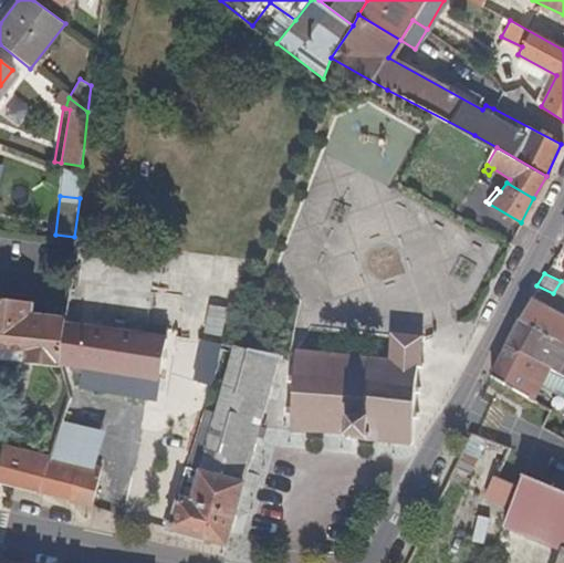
[(563,275),(561,281),(553,293),(563,299),(563,275)]
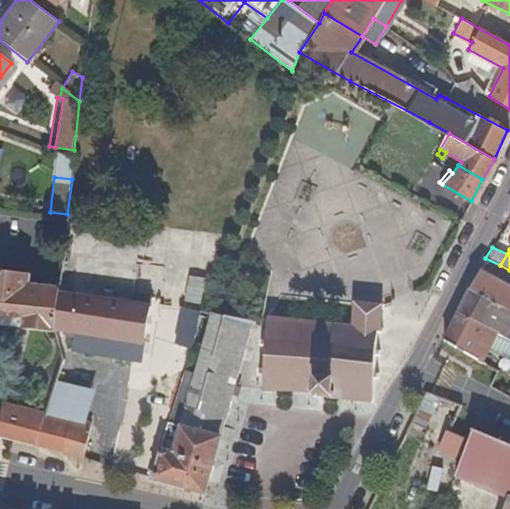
[(509,270),(500,265),(485,258),(470,287),(509,308),(509,270)]
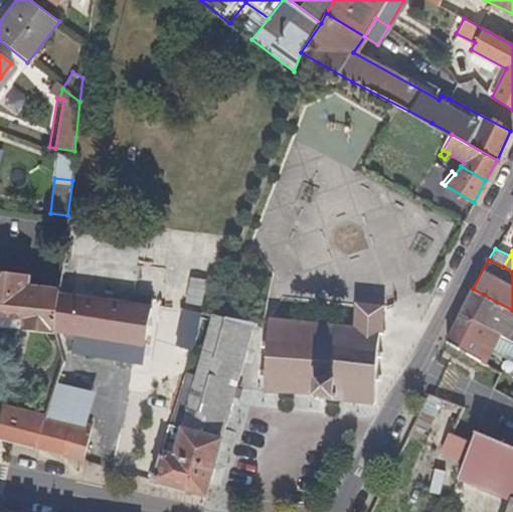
[(0,311),(23,314),(21,329),(54,333),(58,295),(59,289),(28,286),(29,276),(0,272),(0,311)]
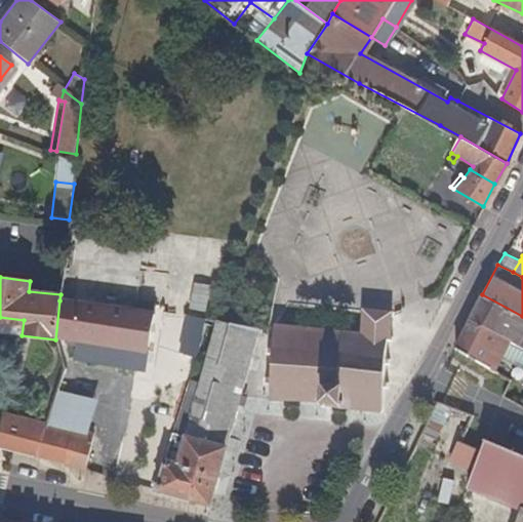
[(272,289),(215,282),(205,319),(257,328),(260,329),(268,302),(272,289)]
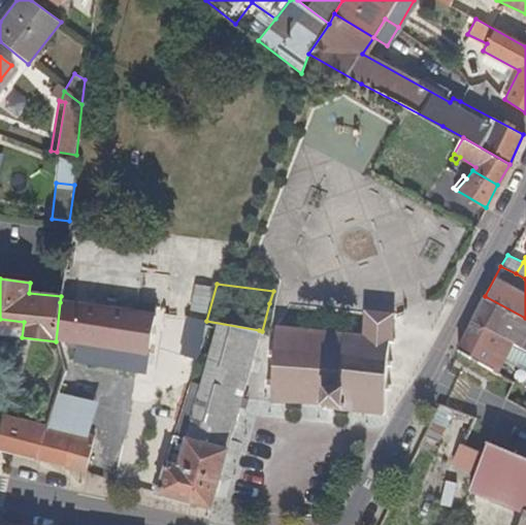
[(525,318),(485,296),(471,320),(512,341),(525,349),(525,318)]
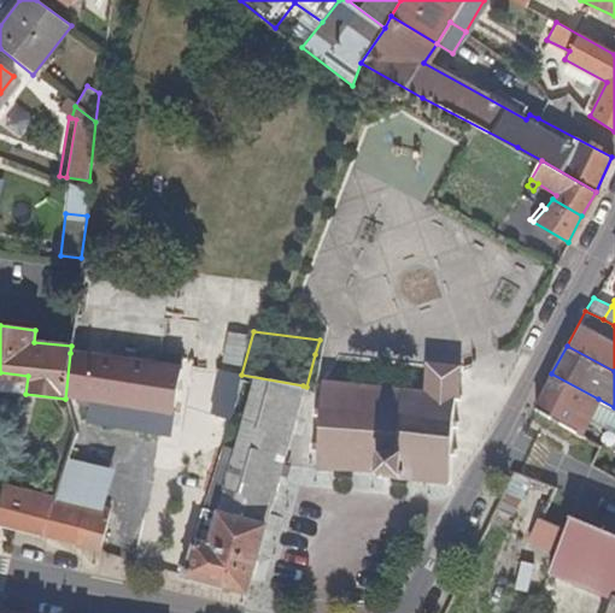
[(158,364),(70,353),(65,399),(76,400),(75,406),(87,407),(86,420),(167,435),(181,357),(159,354),(158,364)]
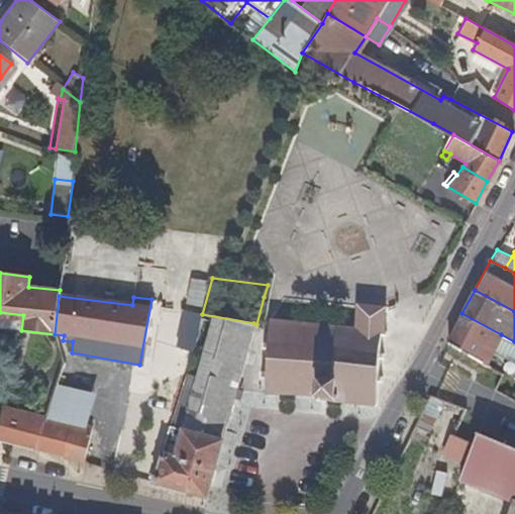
[(256,324),(271,326),(270,341),(265,341),(265,346),(269,347),(267,371),(262,370),(261,377),(266,377),(265,391),(312,391),(312,395),(376,402),(378,380),(382,380),(382,375),(378,375),(379,355),(384,355),(384,350),(380,350),(381,333),(385,333),(386,328),(382,327),(384,307),(377,306),(354,303),(353,326),(278,317),(280,298),(264,297),(256,324)]
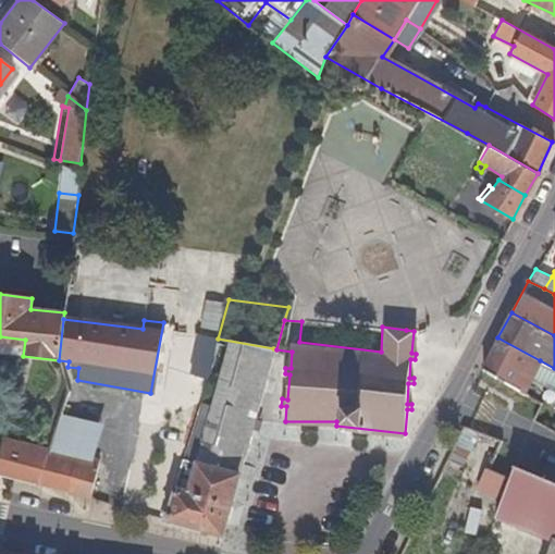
[(25,340),(0,336),(0,353),(23,356),(25,340)]
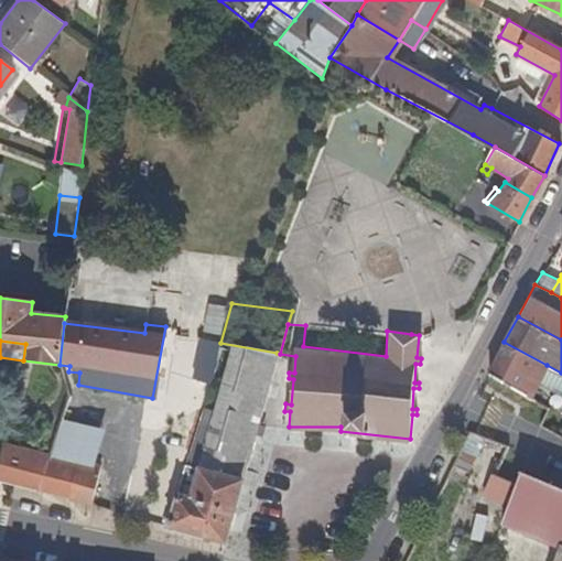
[(220,343),(201,341),(191,378),(209,381),(220,343)]
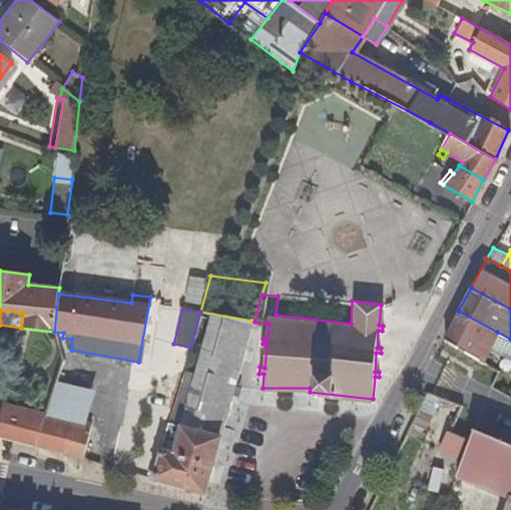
[(497,332),(458,311),(445,339),(482,361),(497,332)]
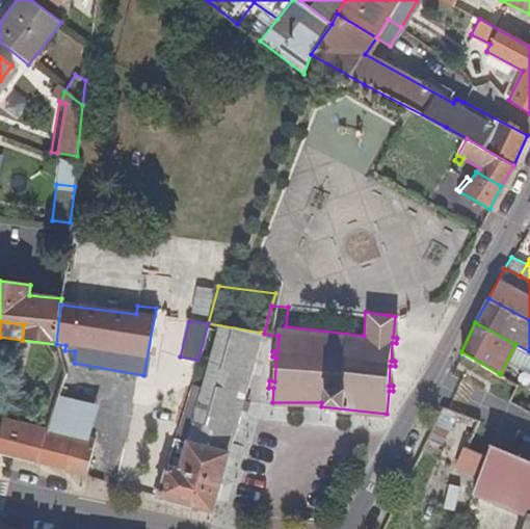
[(208,323),(197,360),(177,427),(183,429),(180,440),(227,453),(241,402),(261,333),(208,323)]
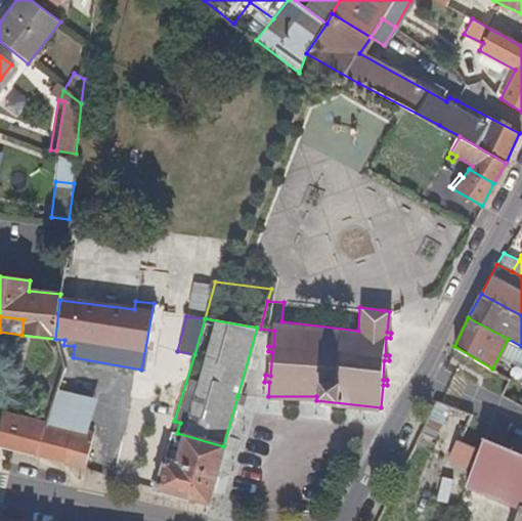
[(93,398),(56,391),(46,422),(86,430),(93,398)]
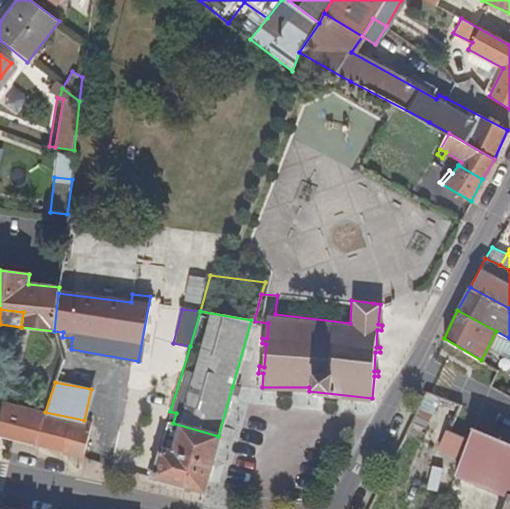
[(439,398),(424,393),(404,433),(419,439),(439,398)]
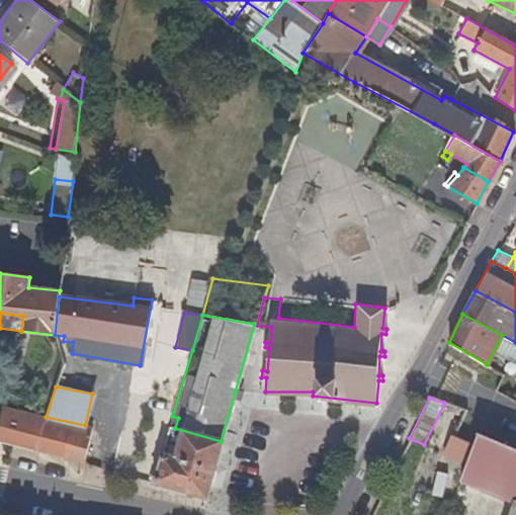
[(46,418),(3,407),(0,417),(0,439),(17,444),(25,416),(45,421),(46,418)]
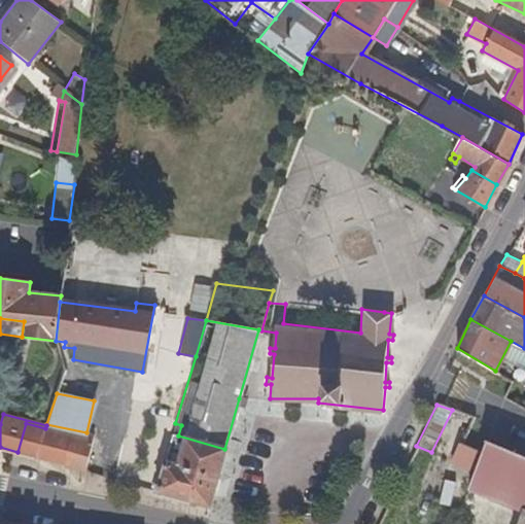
[(45,428),(26,423),(18,452),(84,469),(94,433),(86,432),(46,424),(46,425),(45,428)]
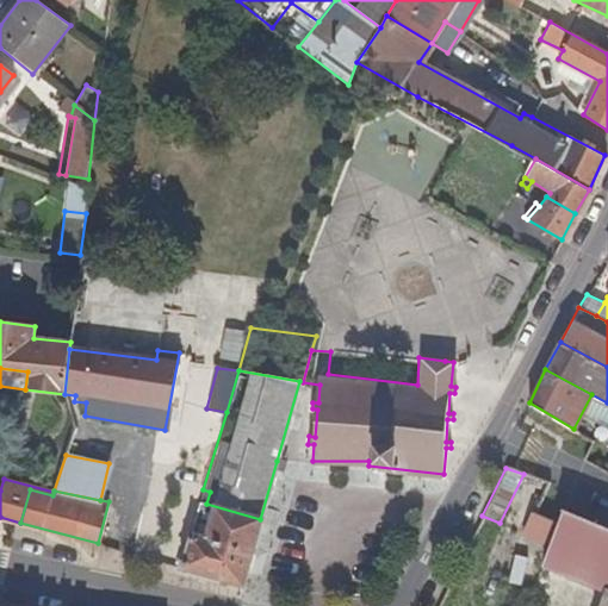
[(210,492),(203,489),(179,567),(242,585),(260,519),(206,504),(210,492)]
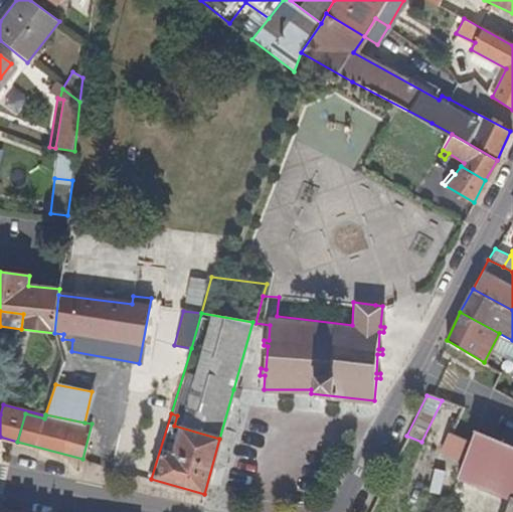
[(461,460),(454,477),(511,499),(512,499),(512,446),(474,431),(468,443),(461,460)]
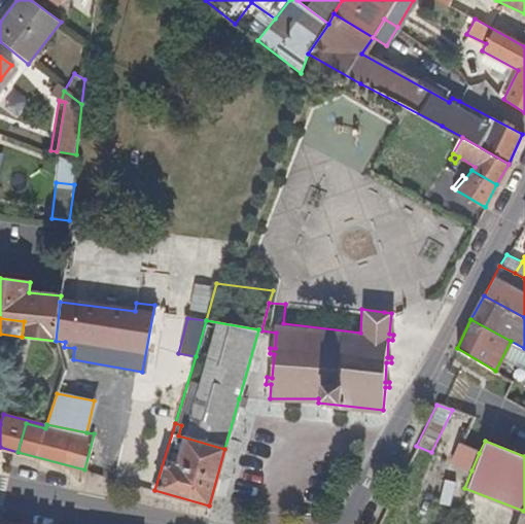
[(479,453),(459,444),(451,461),(471,470),(479,453)]
